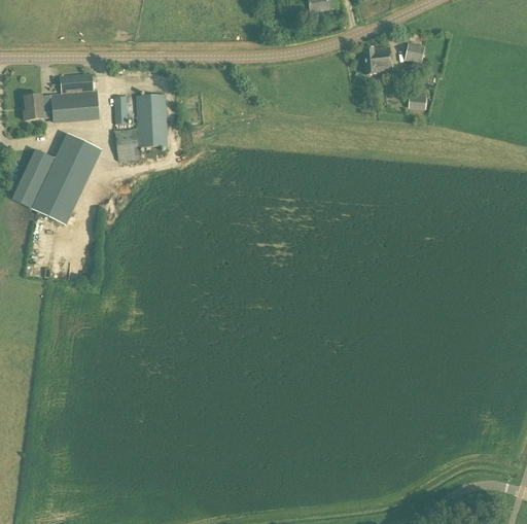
[(307,0),(310,11),(337,6),(336,0),(307,0)]
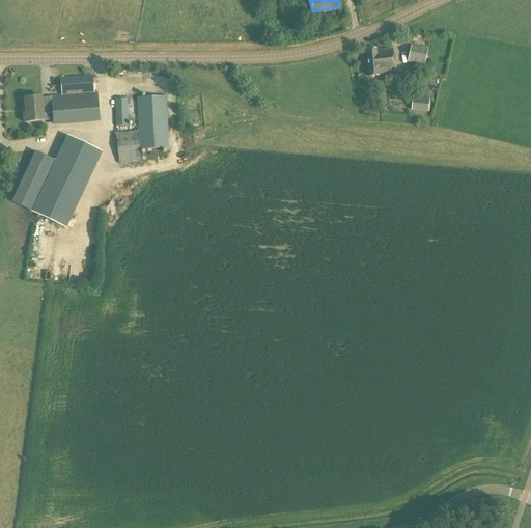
[(424,63),(427,47),(411,43),(408,60),(424,63)]
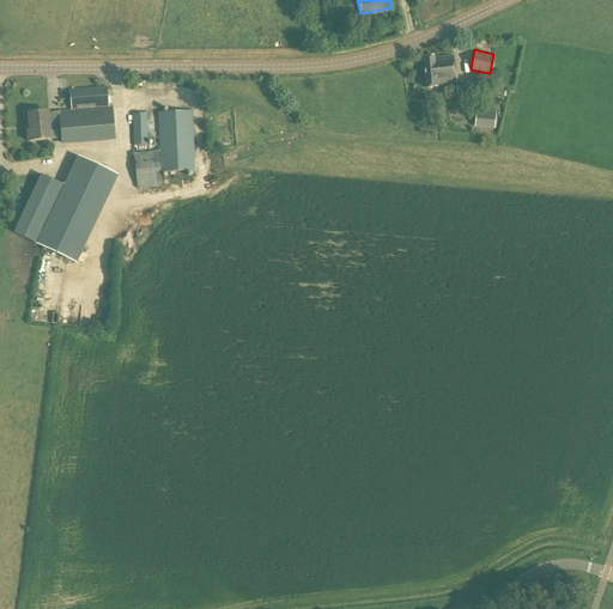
[(426,85),(436,85),(436,81),(456,79),(454,54),(424,56),(426,85)]
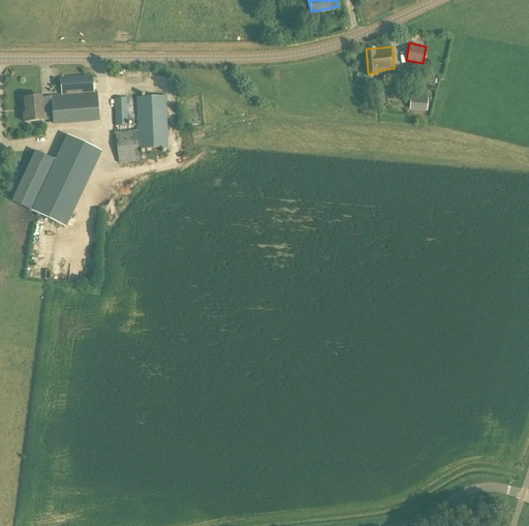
[(395,85),(409,84),(408,71),(394,72),(395,85)]
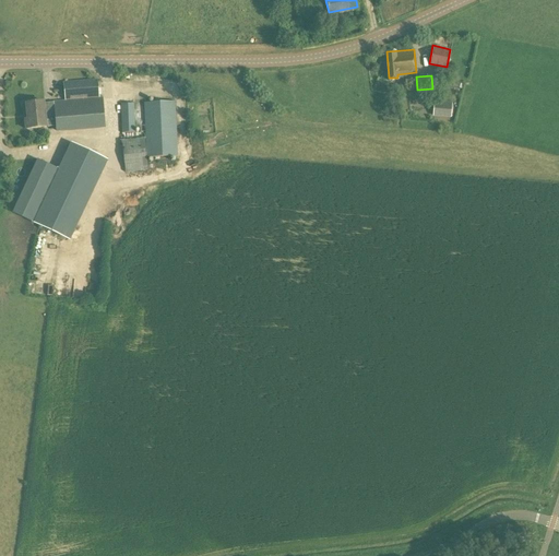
[(97,78),(63,80),(64,96),(98,93),(97,78)]
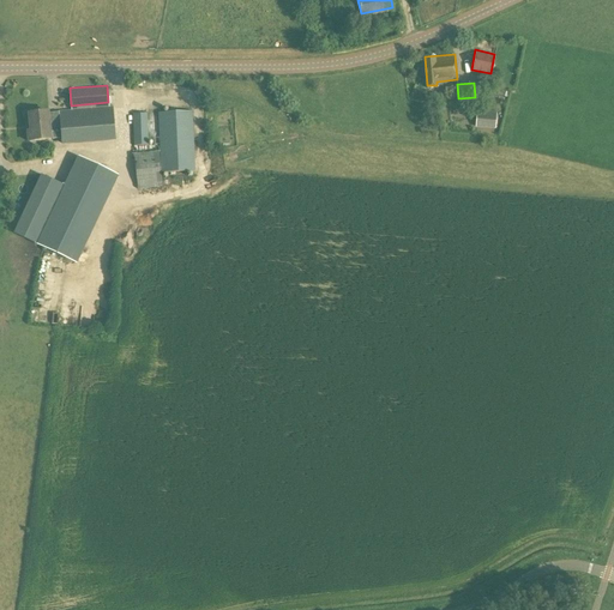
[(29,128),(26,128),(28,140),(52,138),(50,127),(60,126),(62,142),(115,138),(113,102),(59,107),(59,108),(59,109),(59,116),(60,122),(59,122),(52,122),(52,121),(49,122),(49,121),(28,122),(29,128)]
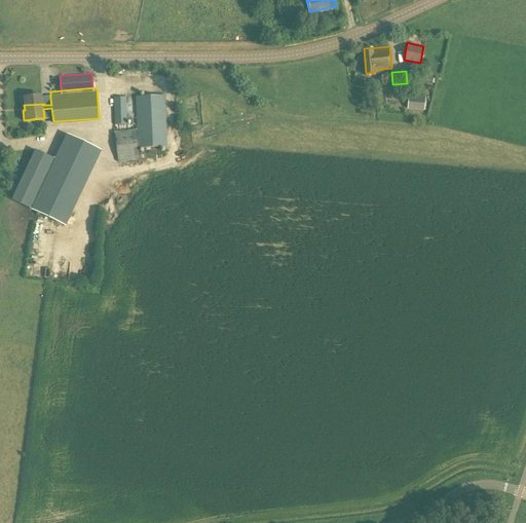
[(23,96),(24,105),(42,104),(42,105),(44,104),(44,105),(50,105),(51,105),(50,100),(50,94),(50,92),(23,96)]
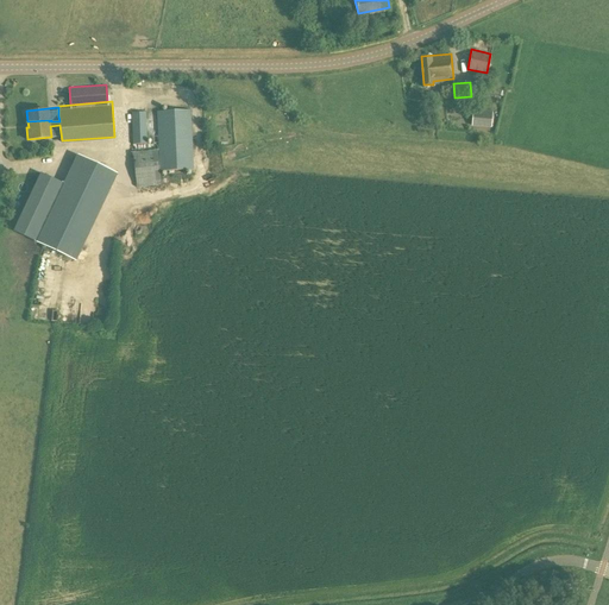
[(490,125),(493,109),(473,107),(472,124),(490,125)]
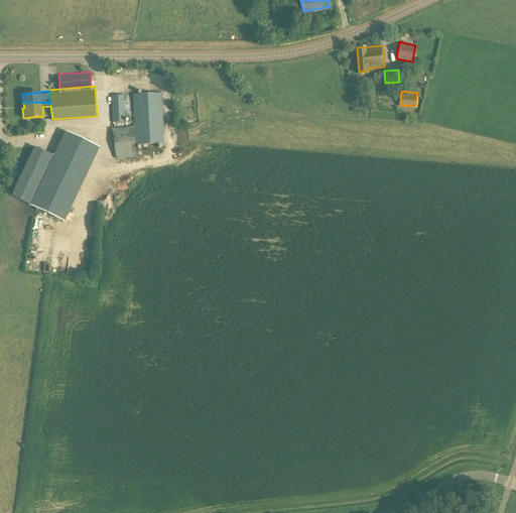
[(133,125),(107,128),(110,157),(136,154),(135,143),(164,141),(161,92),(132,93),(133,125)]
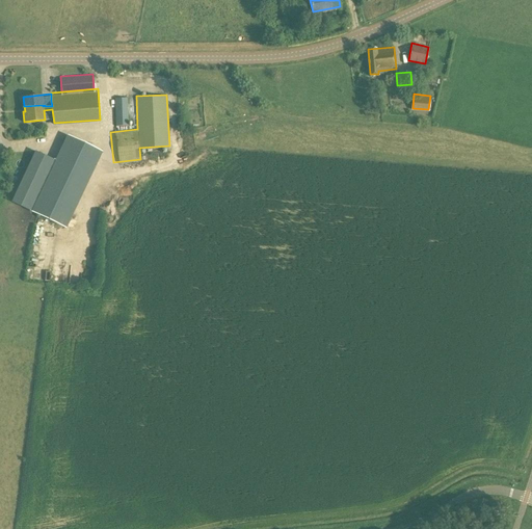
[(115,124),(128,124),(127,96),(114,97),(115,124)]
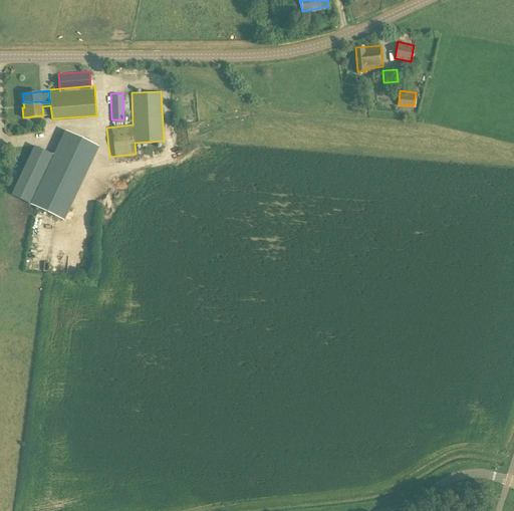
[(34,145),(11,193),(29,202),(52,153),(34,145)]
